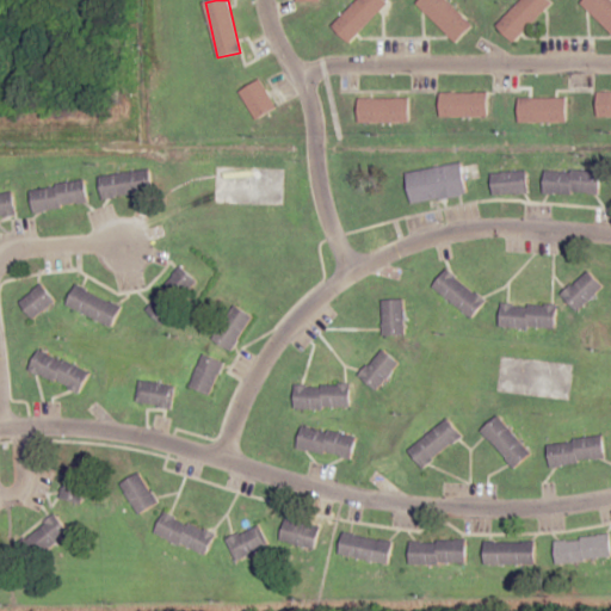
[(358,0),(332,26),(350,43),(388,5),(383,0),(358,0)]
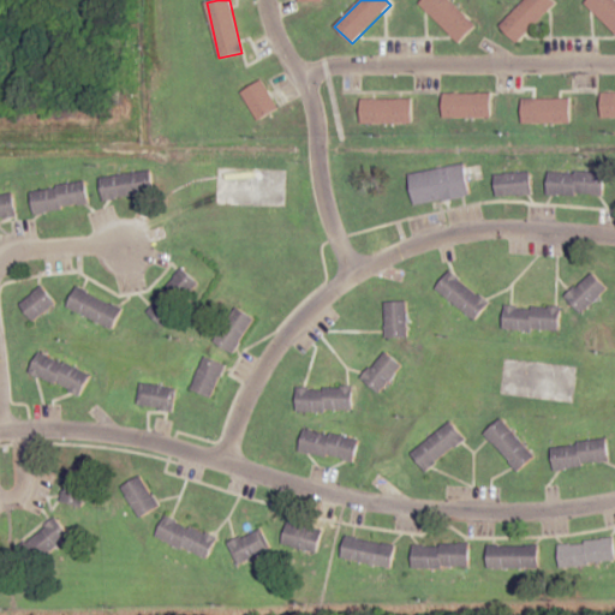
[(423,0),(419,4),(459,43),(476,27),(448,0),(423,0)]
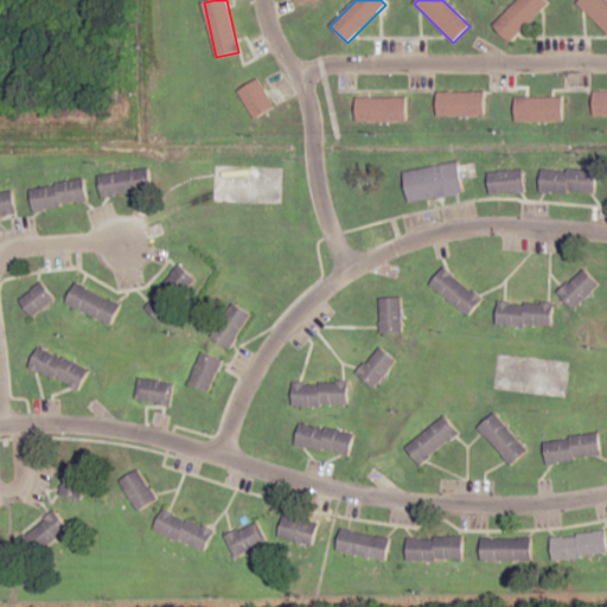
[(549,4),(544,0),(517,0),(492,25),(510,43),(549,4)]
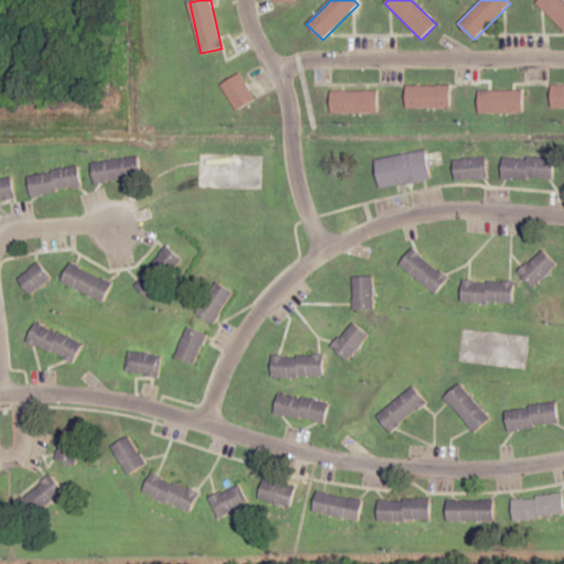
[(539,0),(537,3),(563,31),(563,0),(539,0)]
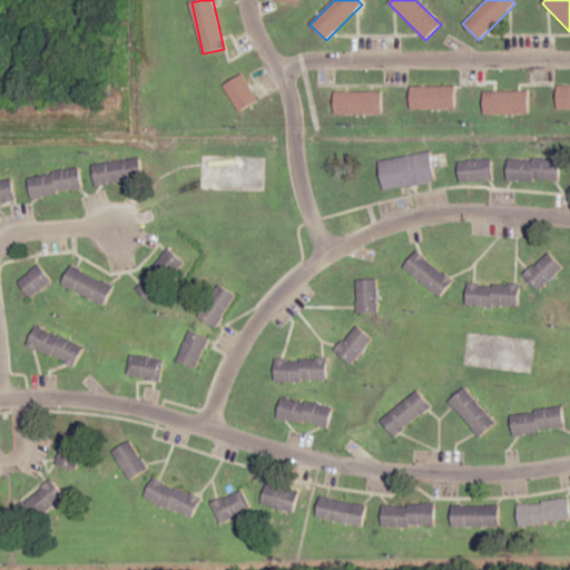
[(224,86),(238,111),(258,100),(244,75),(224,86)]
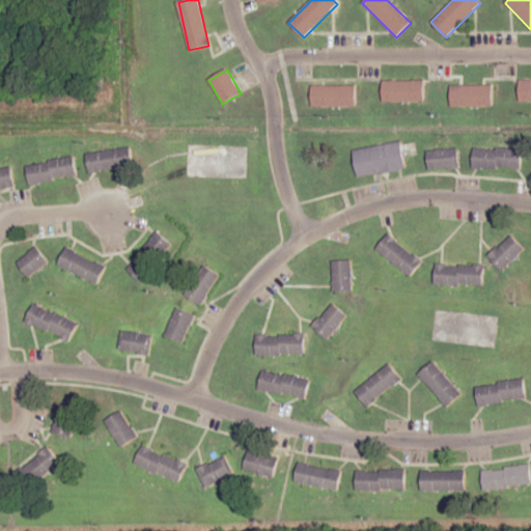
[(530,101),(530,80),(519,81),(519,102),(530,101)]
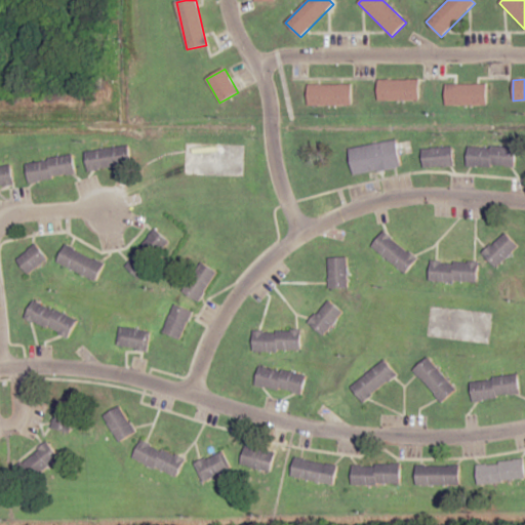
[(419,80),(377,80),(377,101),(419,101),(419,80)]
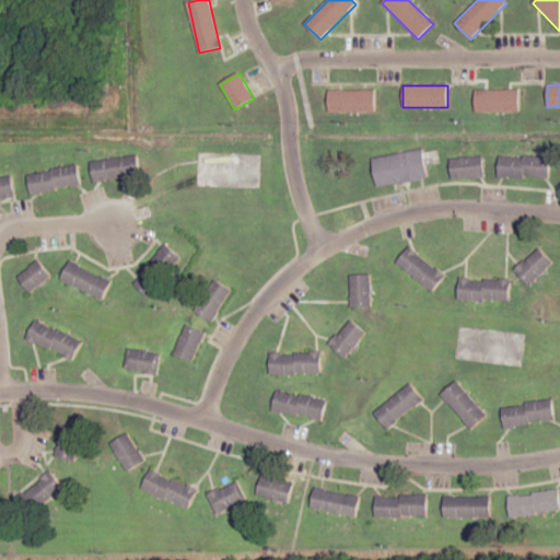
[(375,91),(329,91),(329,113),(375,113),(375,91)]
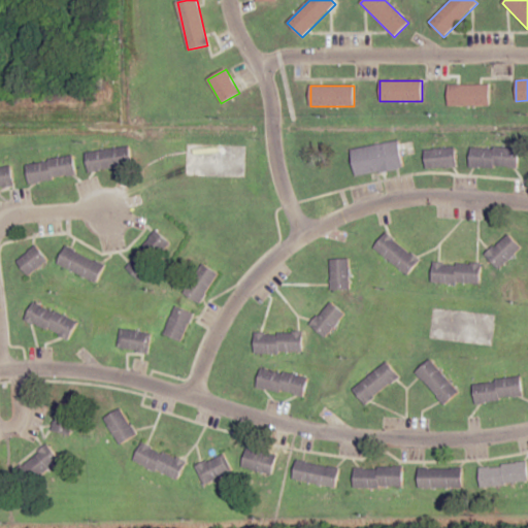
[(490,86),(448,86),(448,106),(490,106),(490,86)]
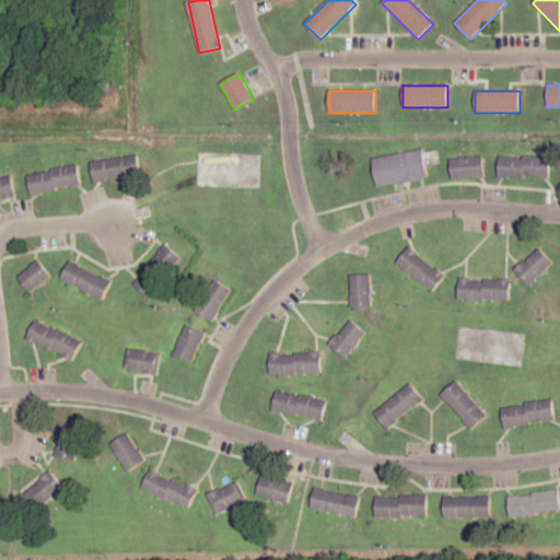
[(377,187),(428,179),(422,150),(372,159),(377,187)]
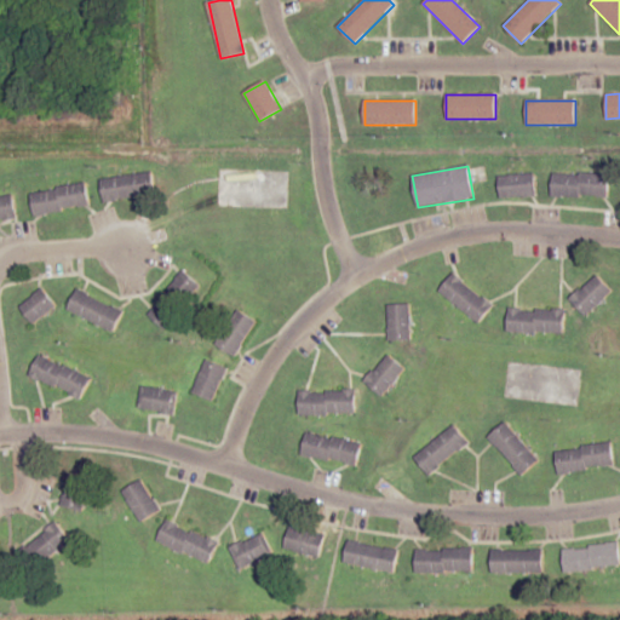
[(101,182),(105,204),(149,195),(144,173),(101,182)]
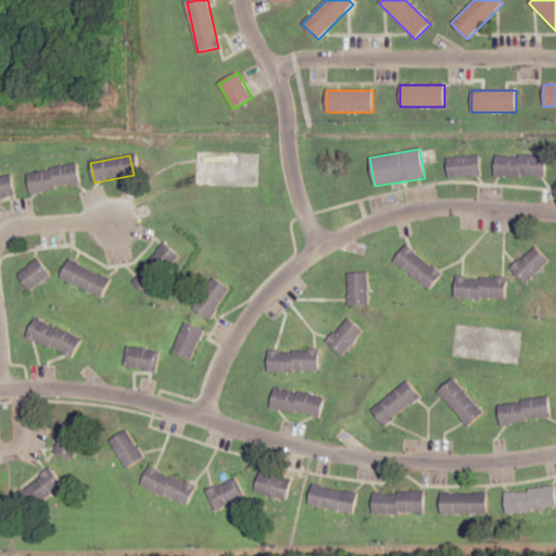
[(545,155),(495,155),(495,176),(545,177),(545,155)]
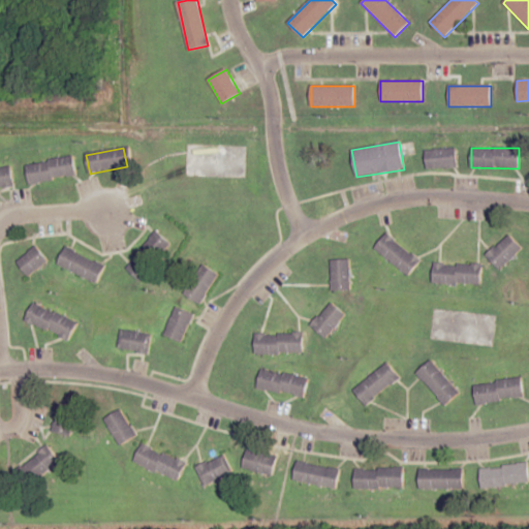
[(456,149),(426,149),(426,167),(456,167),(456,149)]
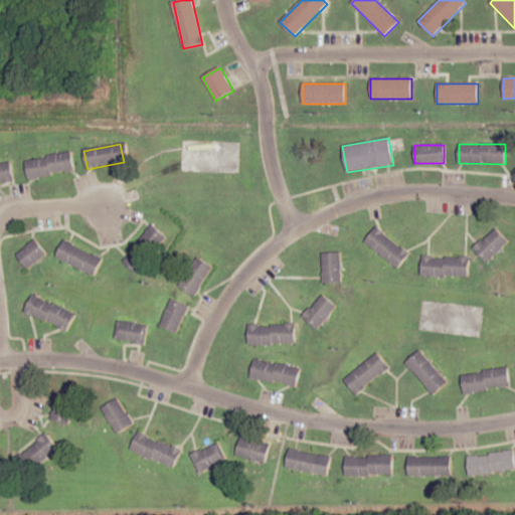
[(74,173),(73,155),(27,159),(28,177),(74,173)]
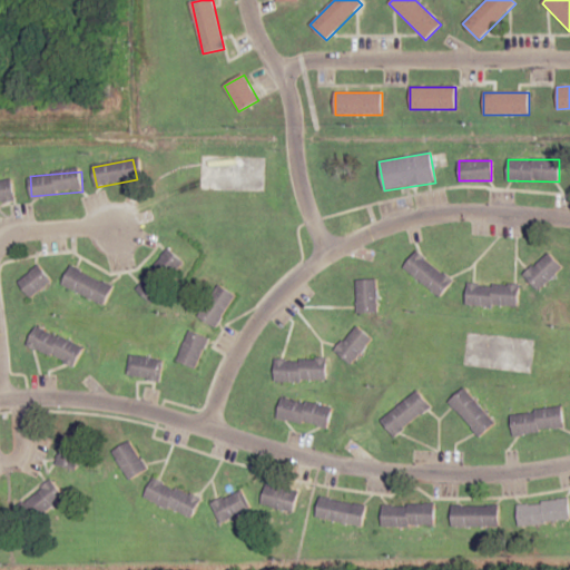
[(0,182),(0,203),(17,200),(12,179),(0,182)]
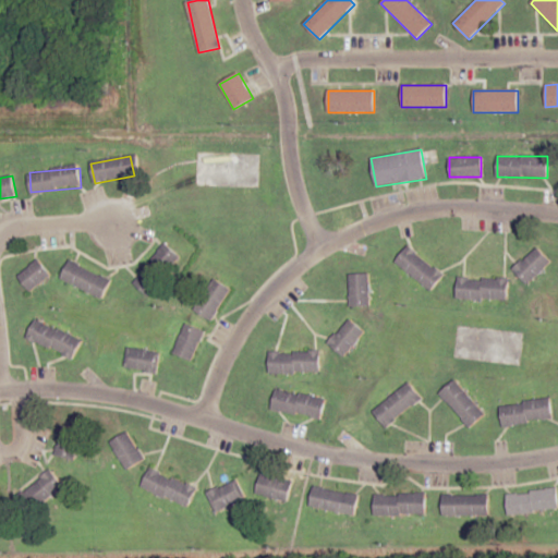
[(132,282),(147,296),(182,259),(166,245),(132,282)]
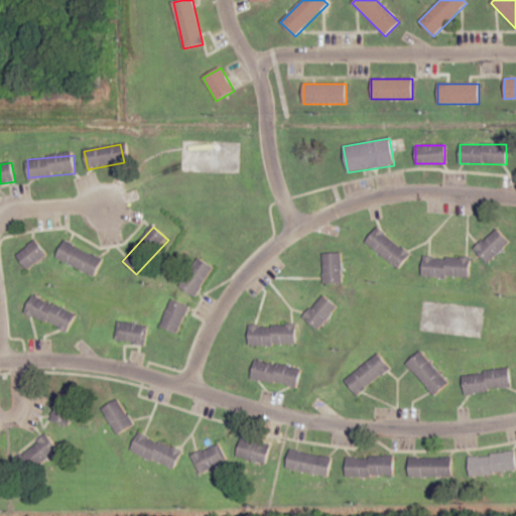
[(366,241),(396,270),(409,257),(380,227),(366,241)]
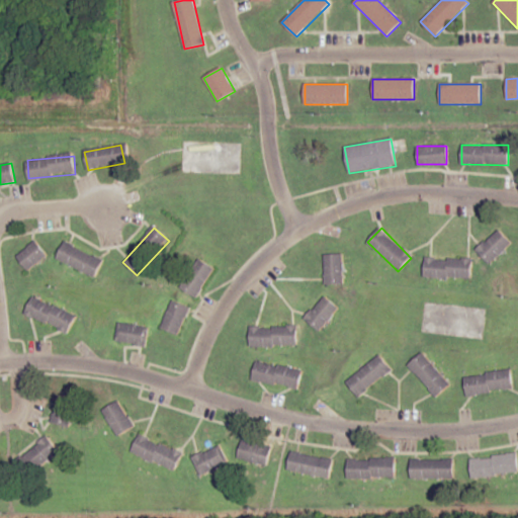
[(490,264),(511,244),(498,230),(477,251),(490,264)]
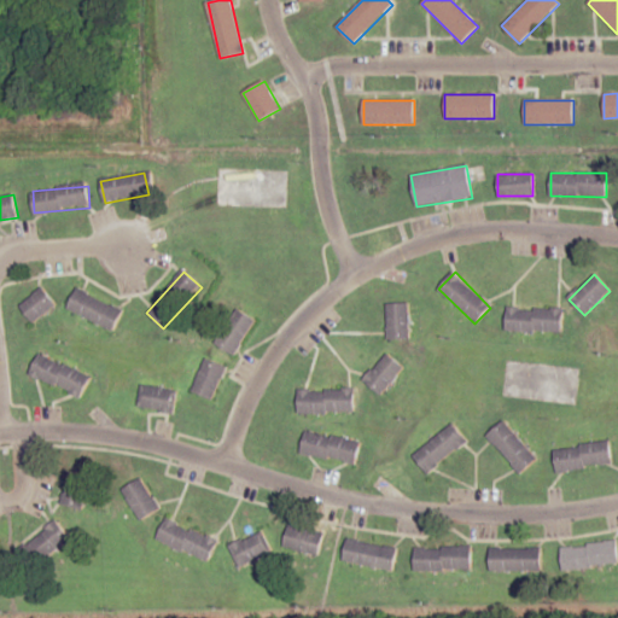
[(34,324),(57,305),(44,287),(21,305),(34,324)]
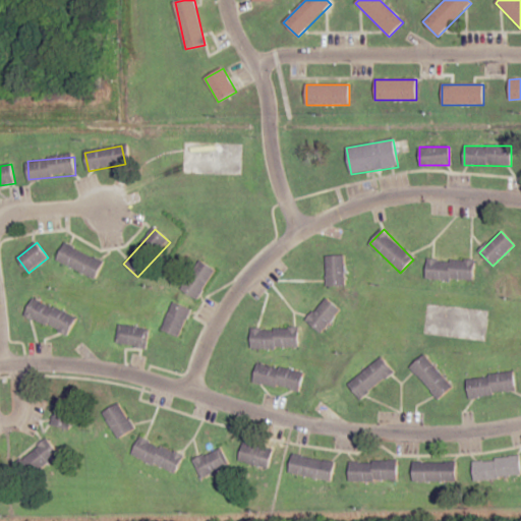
[(104,263),(65,244),(57,261),(95,280),(104,263)]
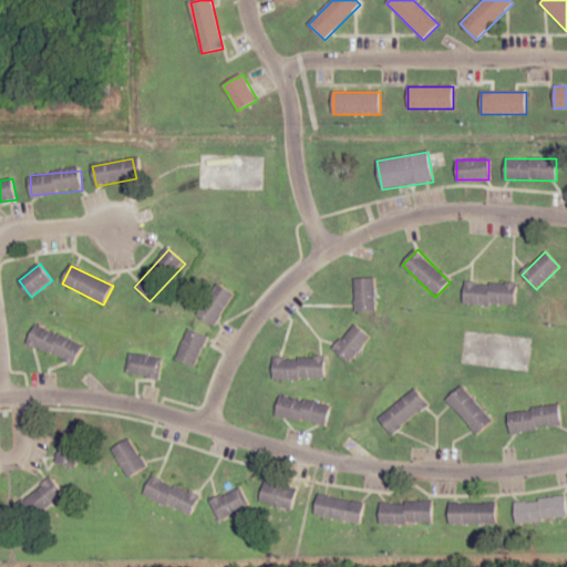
[(356,279),(356,312),(375,312),(375,279),(356,279)]
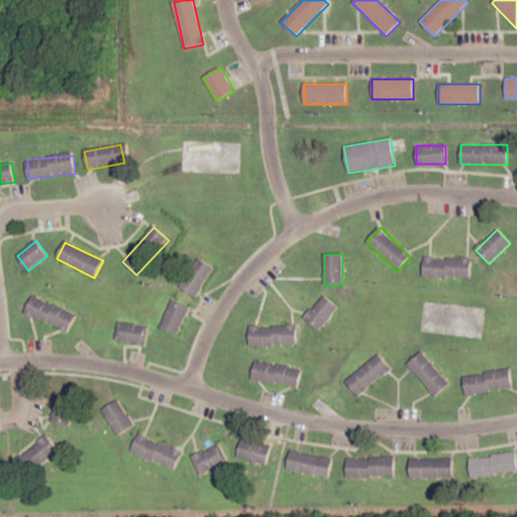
[(423,278),(470,279),(471,259),(424,257),(423,278)]
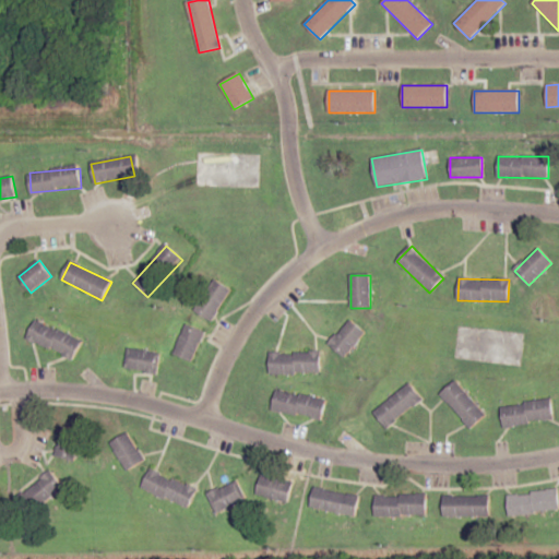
[(194,311),(211,322),(232,290),(214,280),(194,311)]
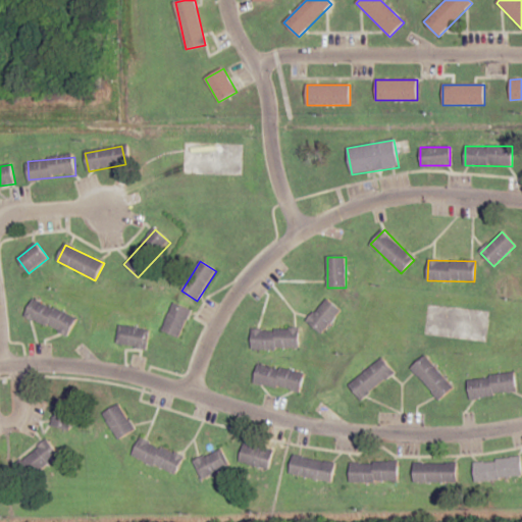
[(24,318),(68,336),(76,318),(33,299),(24,318)]
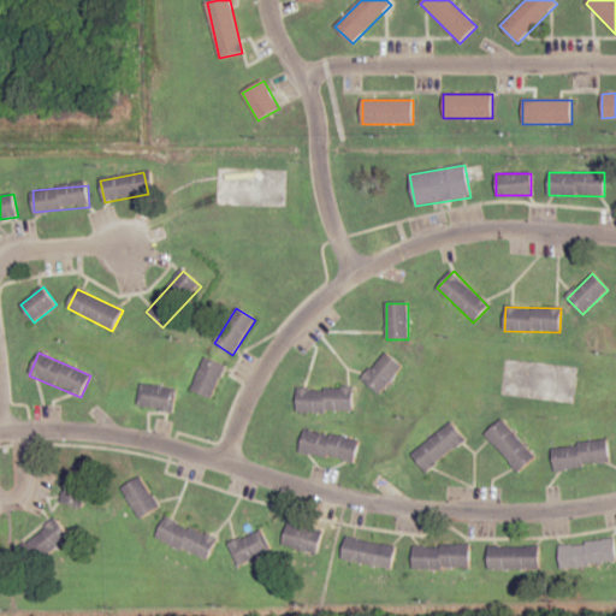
[(362,379),(378,395),(403,368),(386,353),(362,379)]
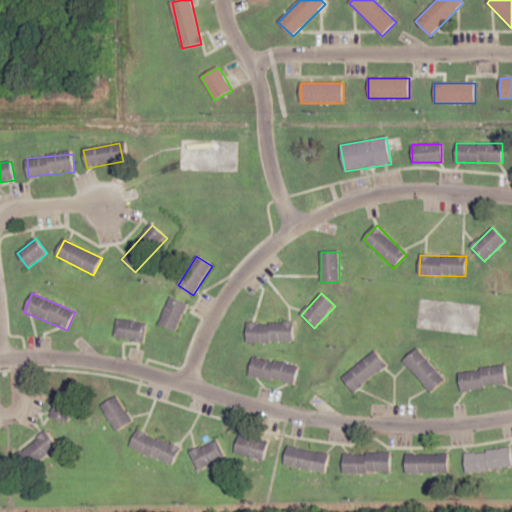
[(159,326),(177,332),(186,303),(169,297),(159,326)]
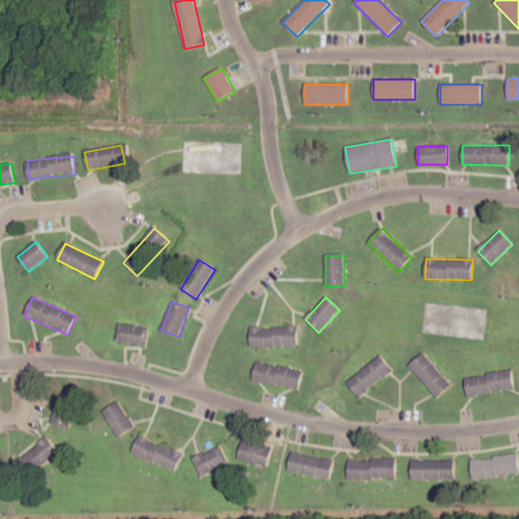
[(147,346),(147,325),(117,326),(117,346),(147,346)]
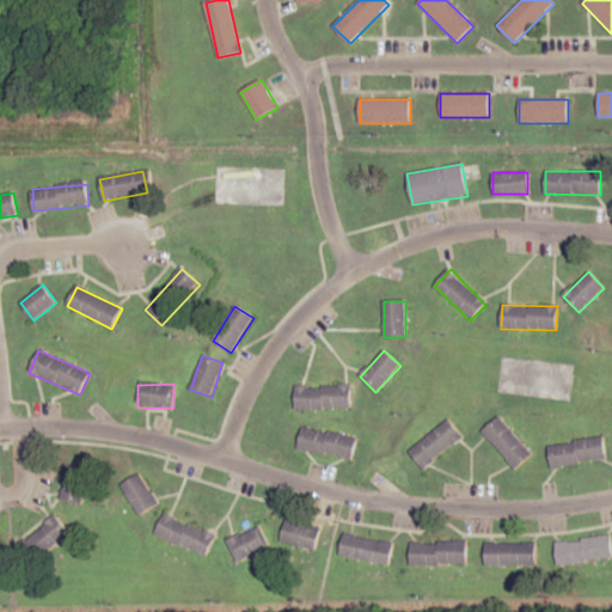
[(295,410),(350,409),(350,386),(295,386),(295,410)]
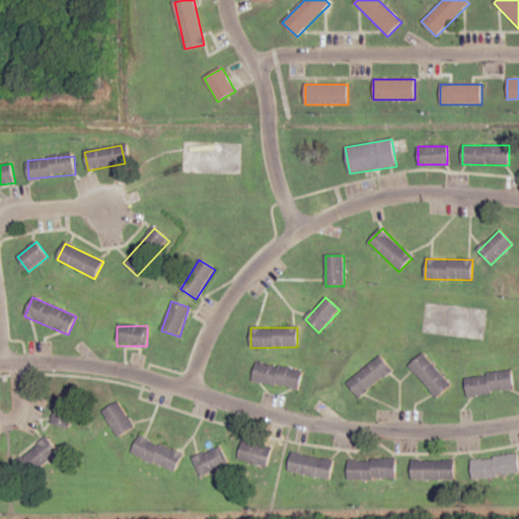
[(447,389),(427,354),(411,363),(432,398),(447,389)]
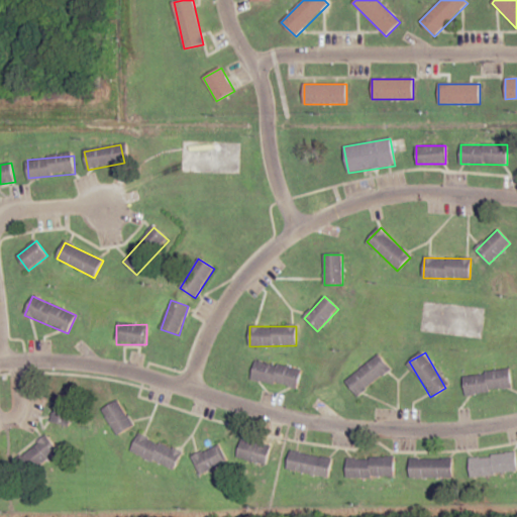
[(391,371),(380,355),(344,381),(355,396),(391,371)]
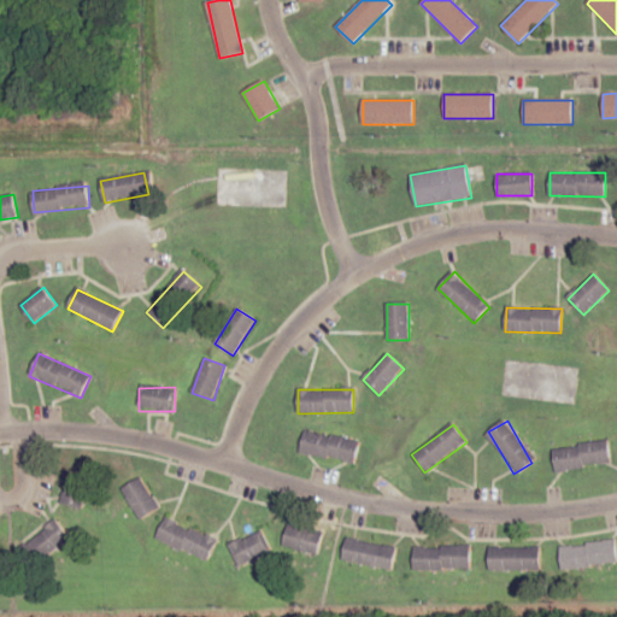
[(356,464),(359,441),(304,432),(300,454),(356,464)]
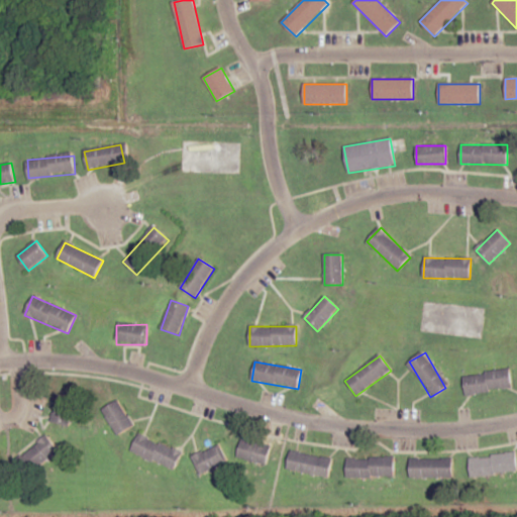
[(462,376),(464,395),(511,389),(508,370),(462,376)]
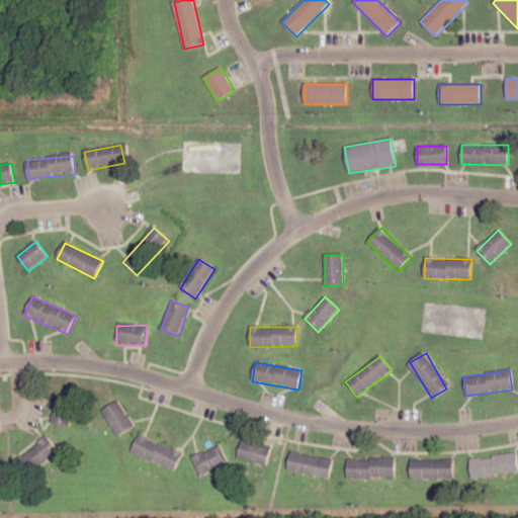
[(52,424),(70,427),(74,403),(56,400),(52,424)]
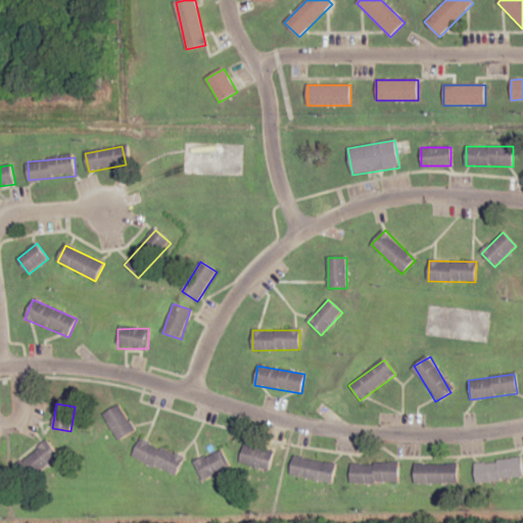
[(103,416),(120,440),(135,430),(117,405),(103,416)]
